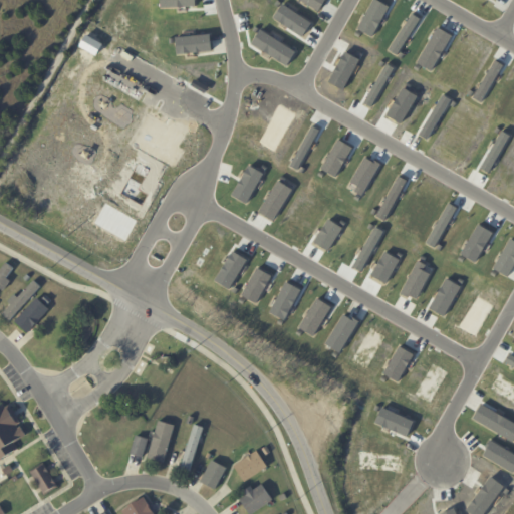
[(0,272),(6,263),(14,268),(0,288),(0,272)]
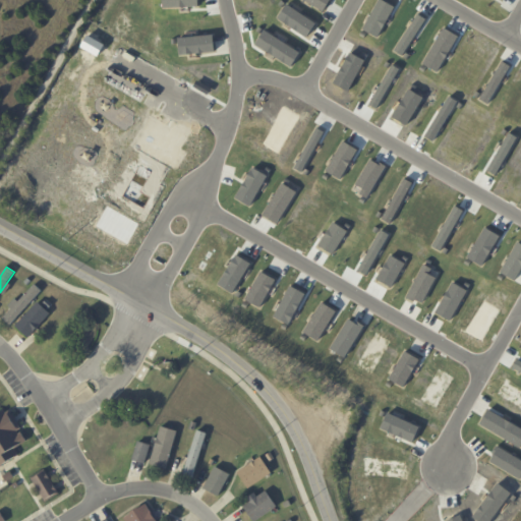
[(4,320),(35,285),(42,291),(11,326),(4,320)]
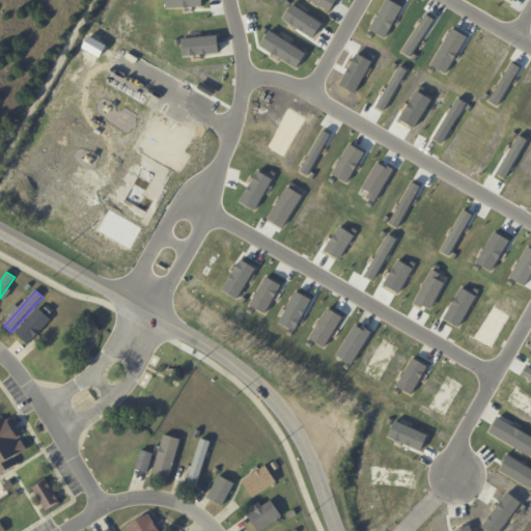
[(49,306),(55,311),(51,315),(45,310),(49,306)]
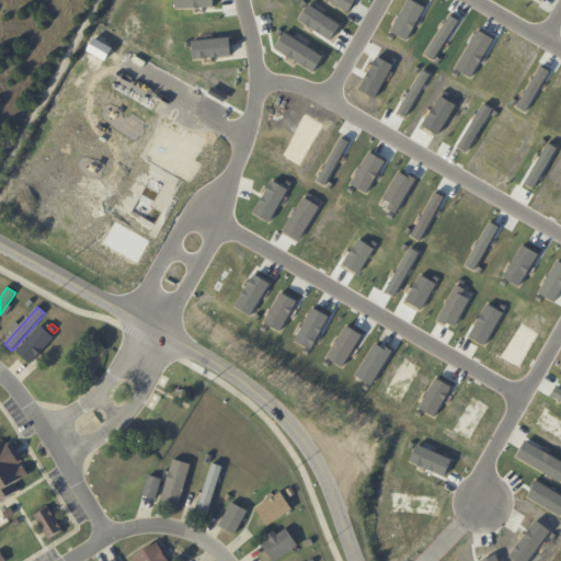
[(47,348),(33,364),(19,352),(42,327),(56,339),(47,348)]
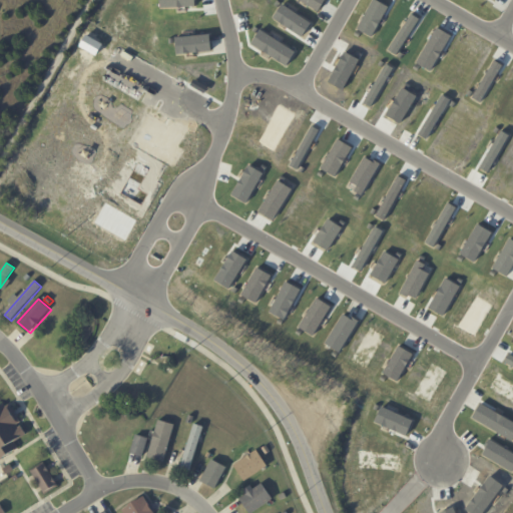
[(12,408),(26,431),(12,440),(17,447),(0,456),(0,404),(3,402),(4,405),(8,402),(12,408)]
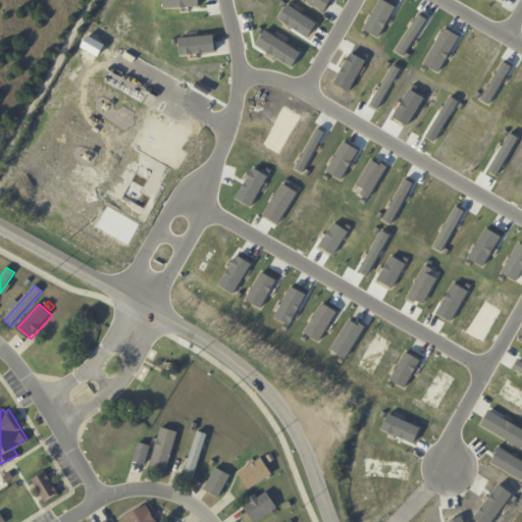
[(191,430),(194,423),(199,425),(196,432),(191,430)]
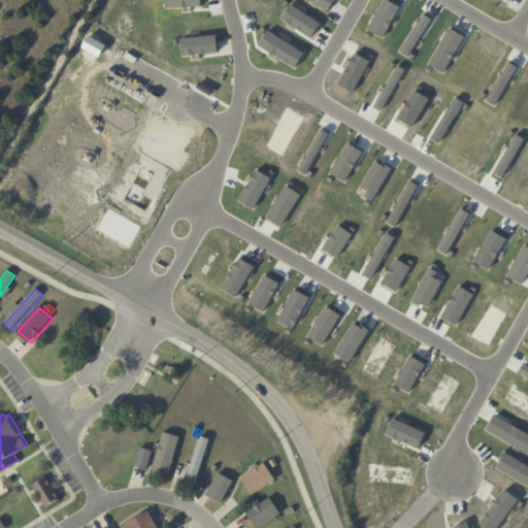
[(154,470),(164,432),(180,437),(170,475),(154,470)]
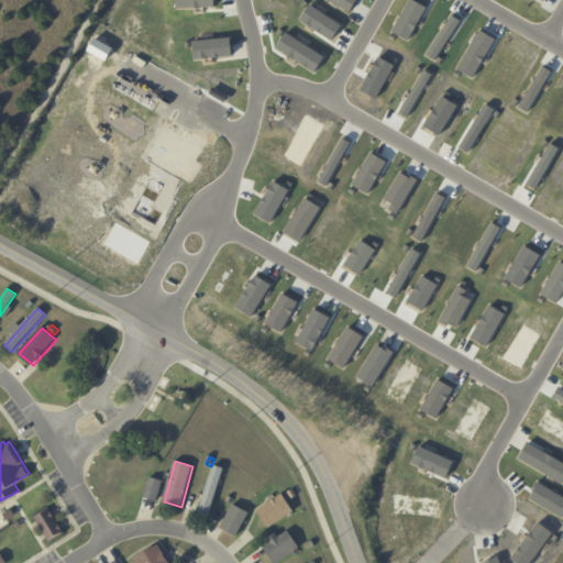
[(199,514),(214,465),(224,467),(209,517),(199,514)]
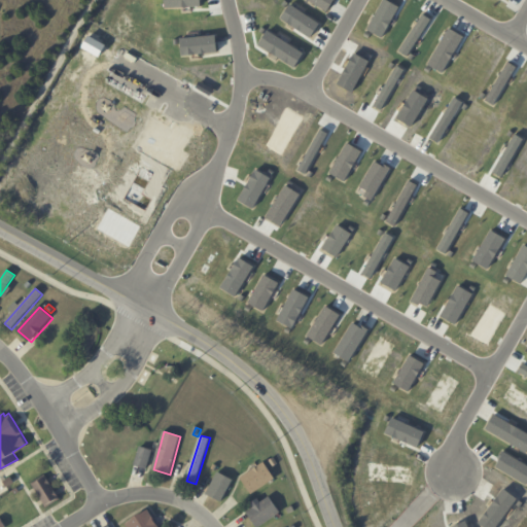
[(152,459),(148,469),(136,465),(141,447),(154,451),(152,459)]
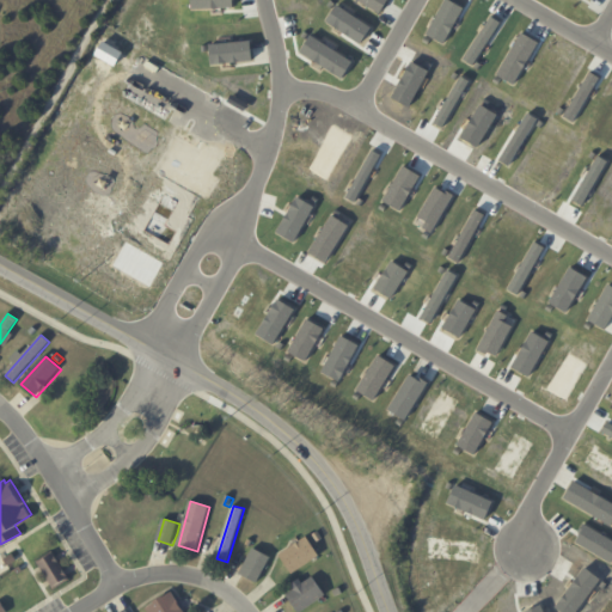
[(303,530),(311,525),(314,531),(306,536),(303,530)]
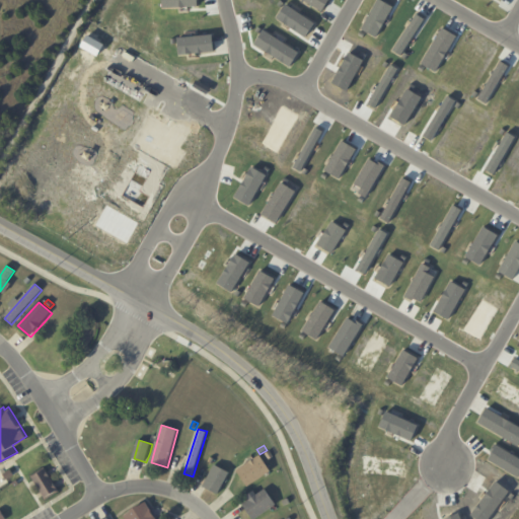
[(249,488),(238,471),(260,456),(271,471),(249,488)]
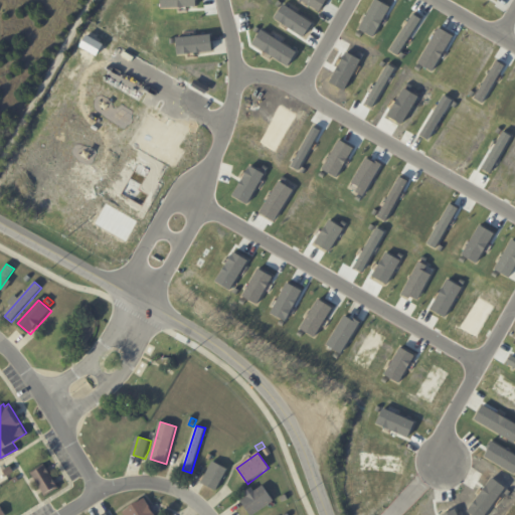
[(205,485),(202,484),(214,462),(228,470),(217,491),(205,485)]
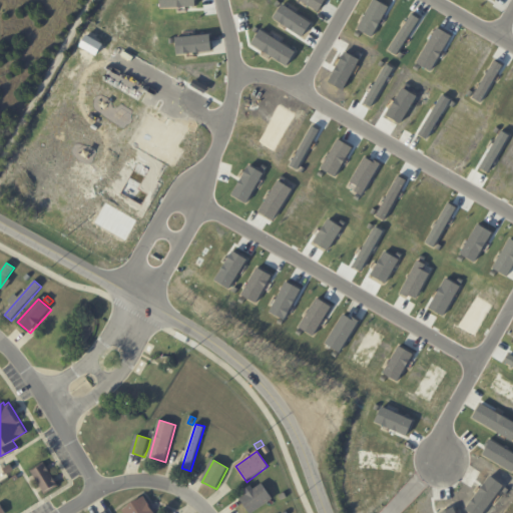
[(48,467),(60,486),(47,495),(31,471),(44,462),(48,467)]
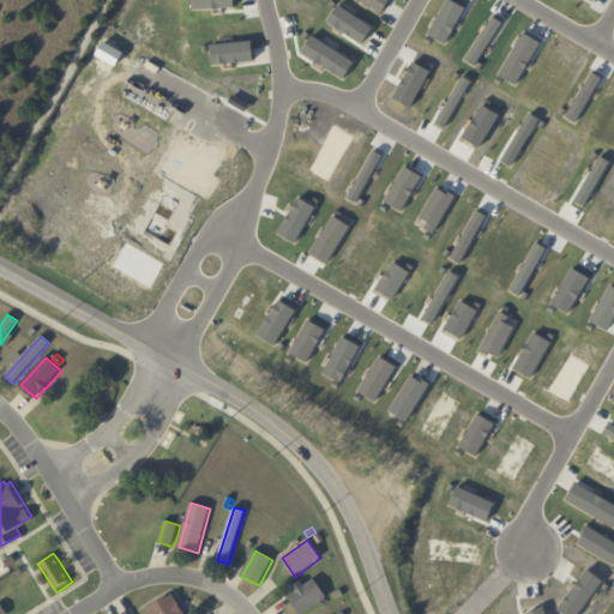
[(2,559),(11,554),(14,559),(6,565),(2,559)]
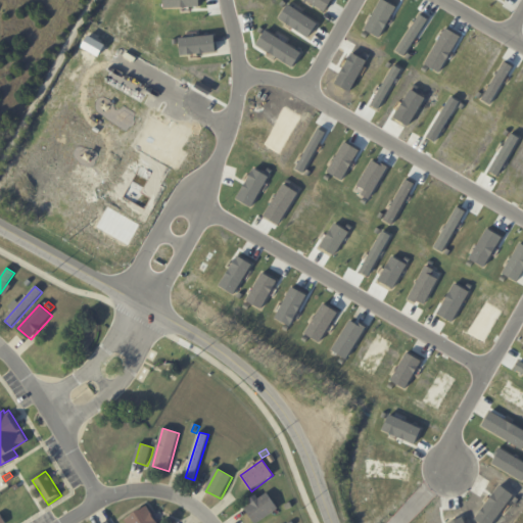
[(259,522),(255,522),(246,509),(252,505),(249,502),(257,496),(259,500),(268,494),(279,510),(259,522)]
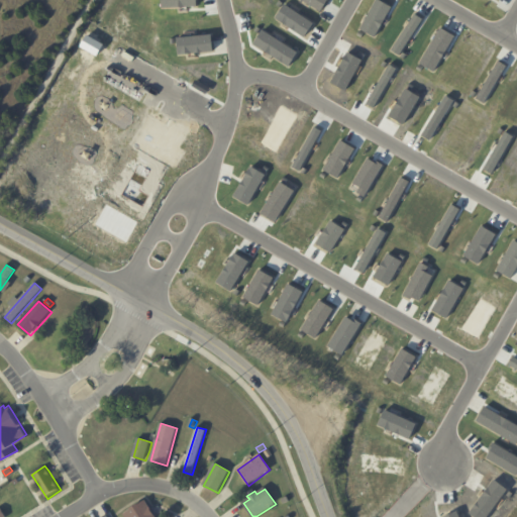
[(282,500),(288,497),(290,502),(284,505),(282,500)]
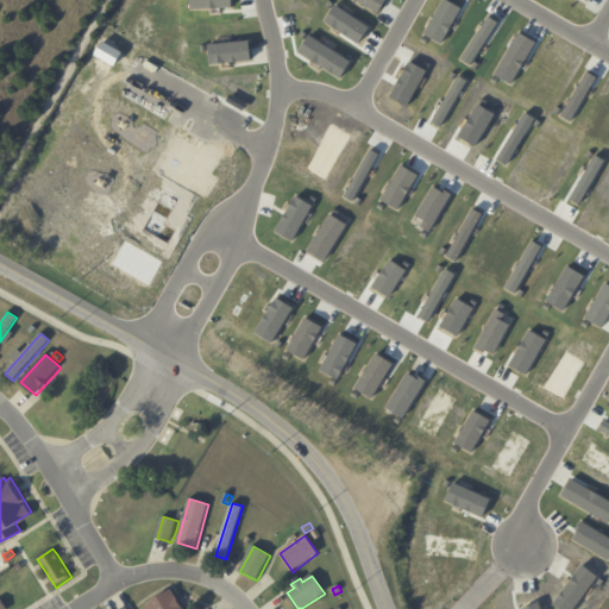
[(177,597),(184,608),(149,608),(148,607),(156,601),(156,600),(164,594),(165,595),(173,590),(177,597)]
